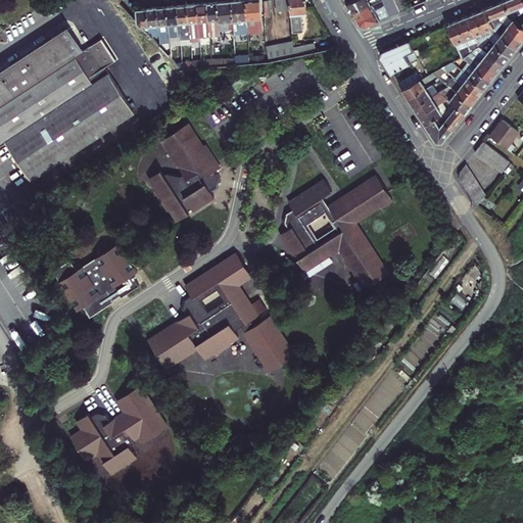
[(235,38),(231,0),(219,2),(220,18),(221,37),(224,36),(224,31),(231,30),(231,38),(235,38)]
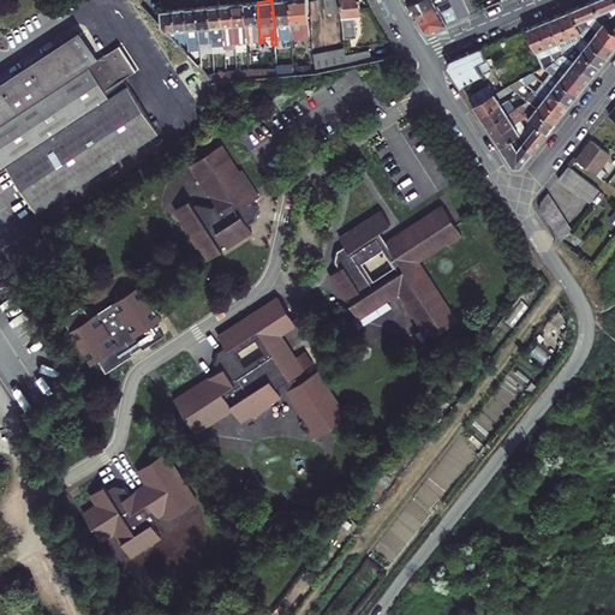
[(292,24),(288,0),(276,0),(272,0),(276,45),(280,45),(280,41),(293,40),(292,24)]
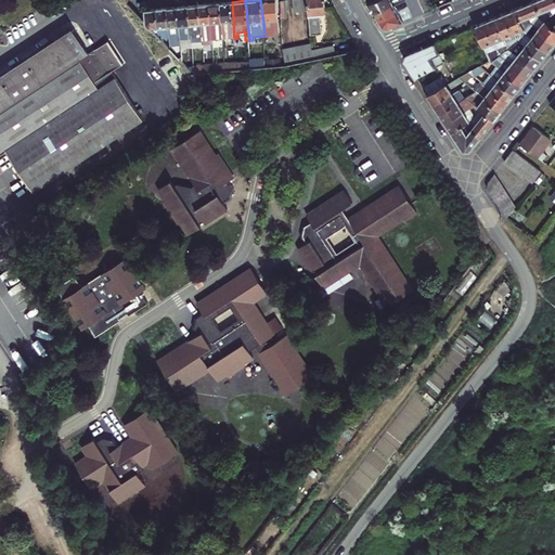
[(260,0),(263,22),(265,36),(280,34),(275,0),(260,0)]
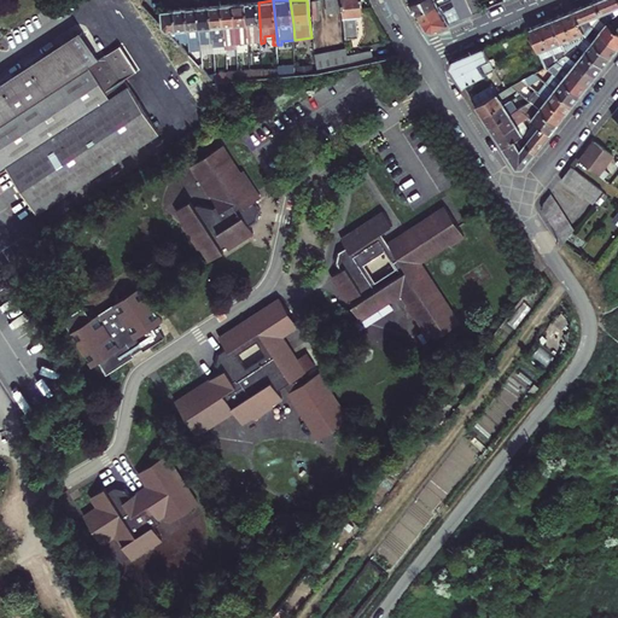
[(326,0),(327,13),(334,12),(343,11),(342,0),(326,0)]
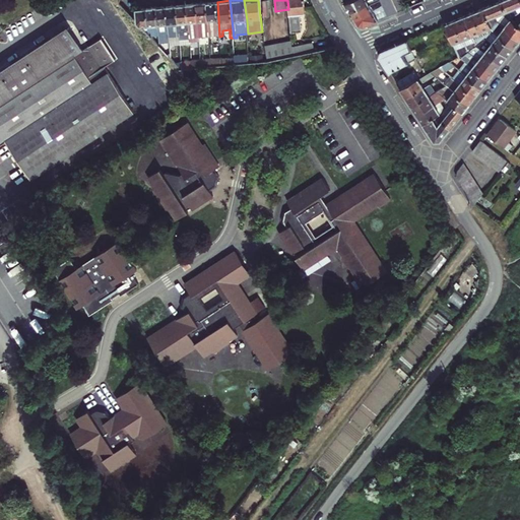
[(287,0),(288,9),(291,33),(301,31),(299,13),(305,13),(303,0),(287,0)]
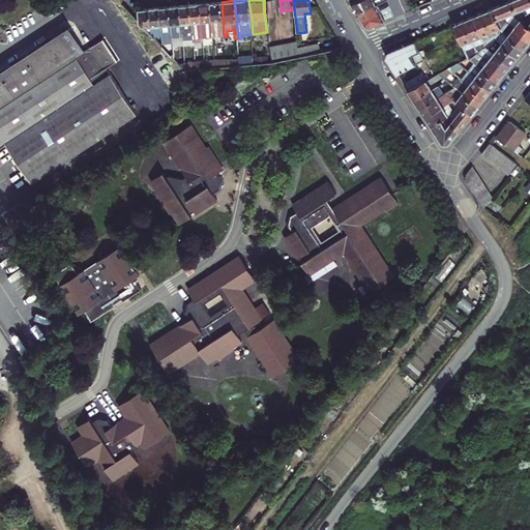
[(357,0),(350,3),(356,12),(377,4),(374,0),(357,0)]
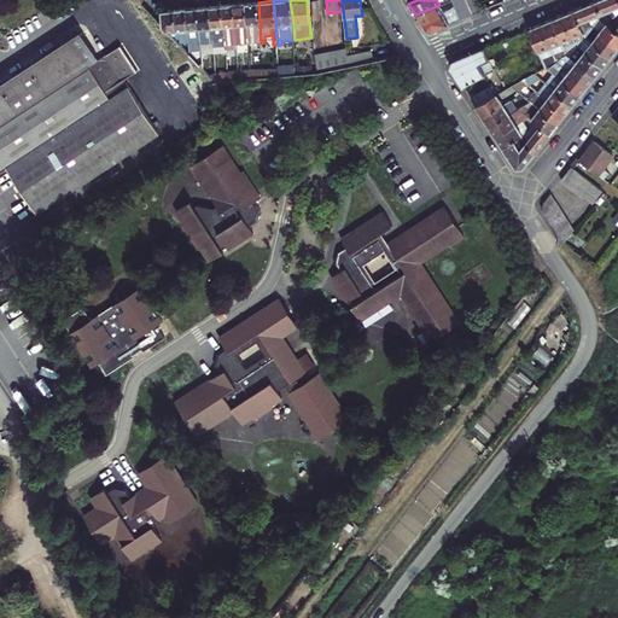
[(432,31),(472,15),(465,0),(452,0),(453,0),(455,9),(453,10),(443,13),(421,24),(425,30),(432,31)]
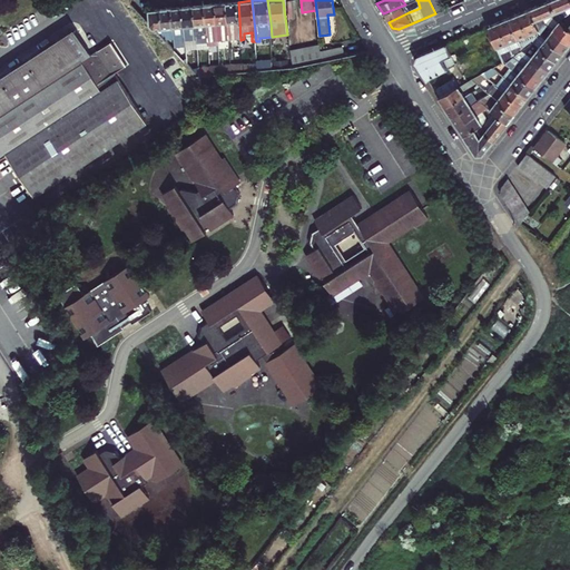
[(439,0),(429,0),(435,13),(443,10),(439,0)]
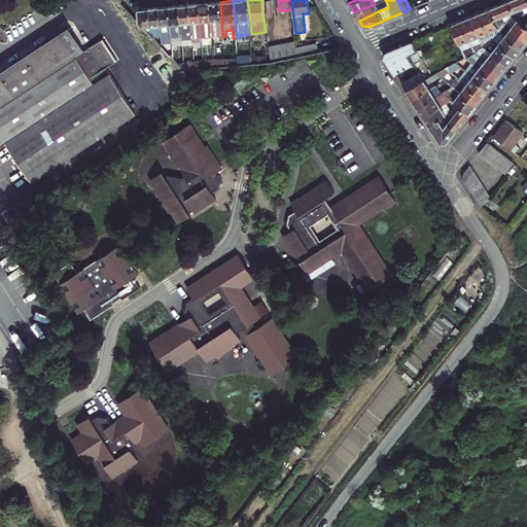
[(507,0),(490,7),(498,27),(500,26),(502,25),(503,25),(503,22),(506,19),(511,15),(514,12),(507,0)]
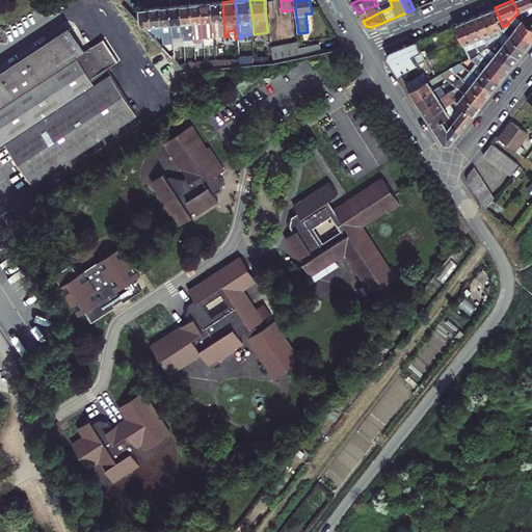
[(531,0),(512,0),(519,12),(523,11),(525,16),(531,10),(531,0)]
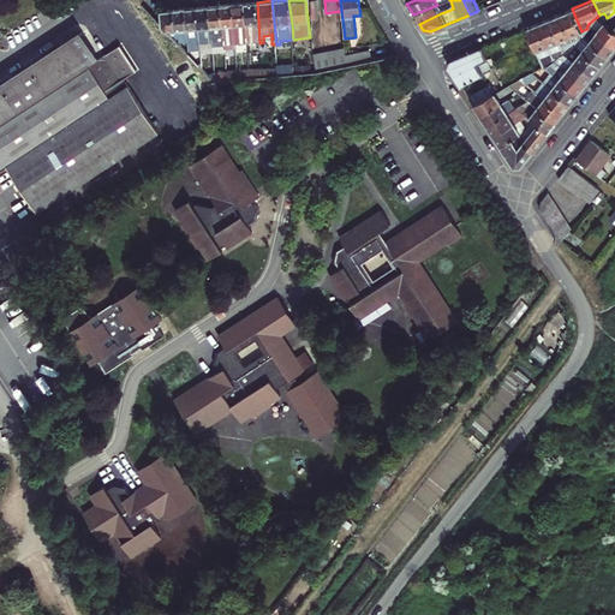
[(244,4),(245,23),(258,22),(257,3),(244,4)]
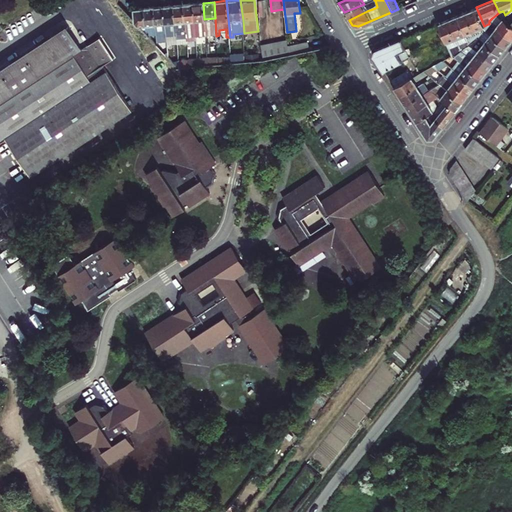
[(193,4),(195,20),(204,19),(203,3),(193,4)]
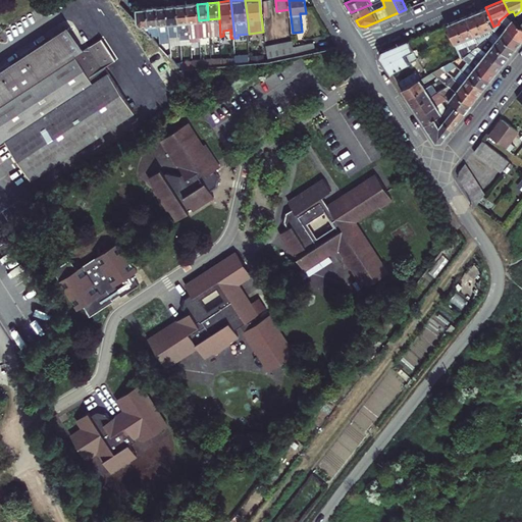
[(199,20),(197,4),(187,5),(189,21),(190,36),(190,39),(200,38),(199,20)]
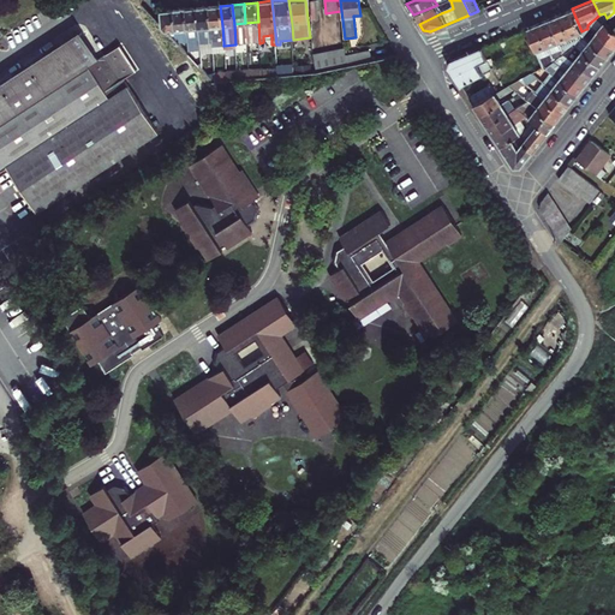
[(419,24),(441,13),(437,6),(437,5),(413,15),(419,24)]
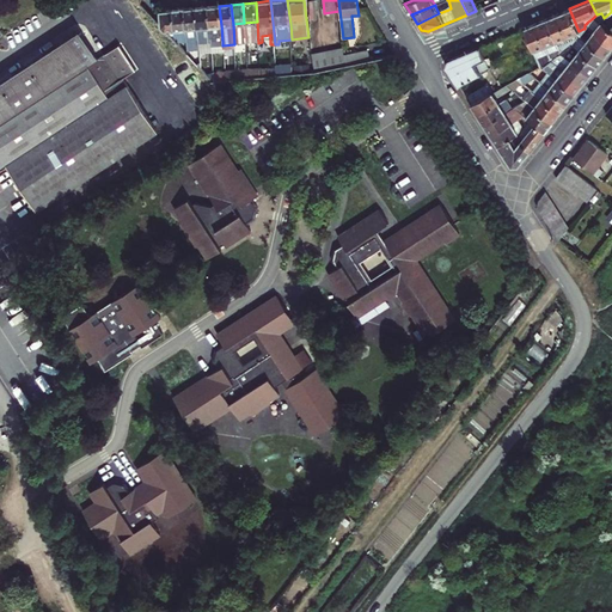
[(222,42),(221,25),(219,6),(207,7),(209,26),(210,47),(222,46),(222,42)]
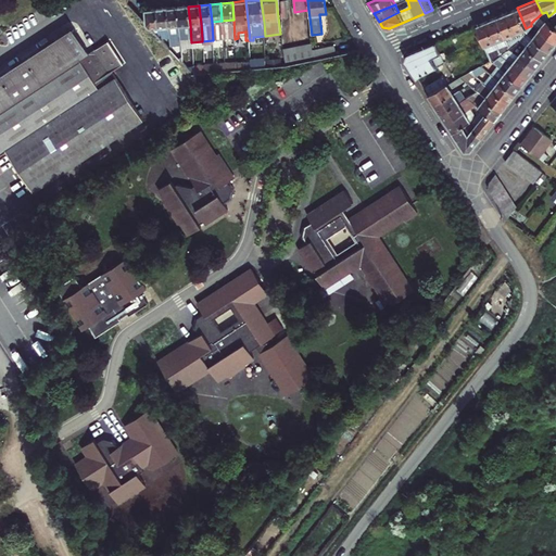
[(179,25),(177,7),(166,9),(167,26),(179,25)]
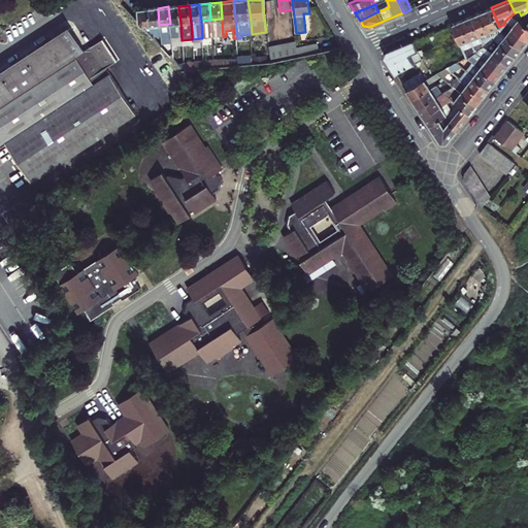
[(180,23),(178,6),(168,6),(170,24),(180,23)]
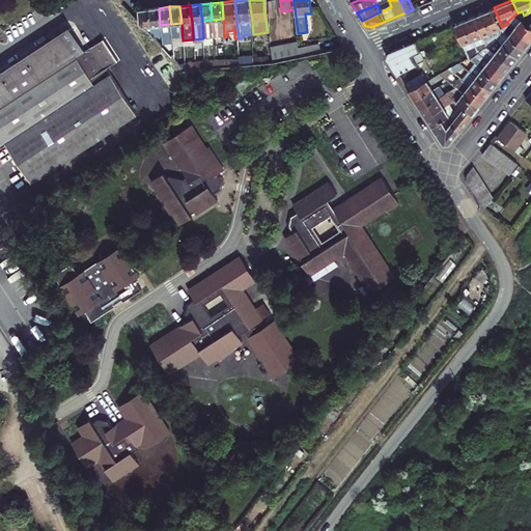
[(494,7),(483,11),(495,38),(497,36),(503,32),(502,30),(505,29),(504,26),(502,27),(494,7)]
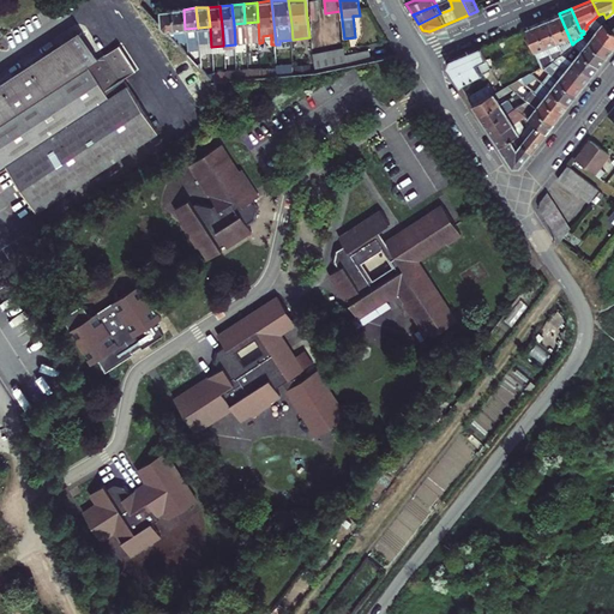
[(174,30),(172,10),(158,11),(160,23),(166,30),(174,30)]
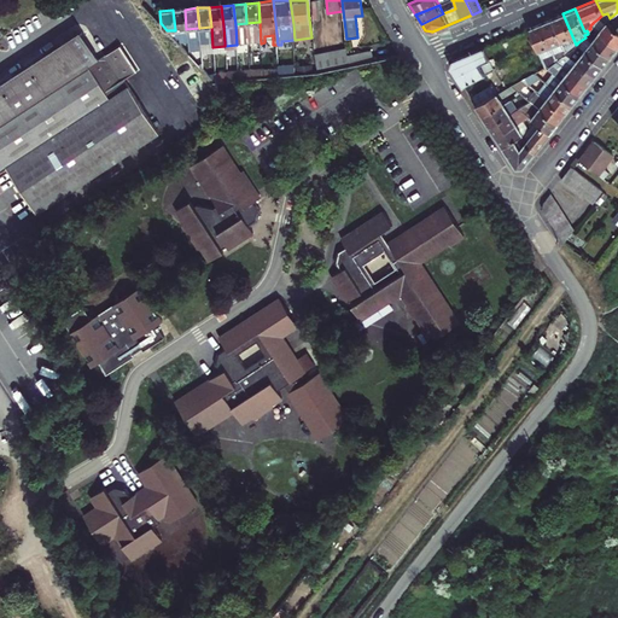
[(186,29),(185,10),(173,10),(175,30),(186,29)]
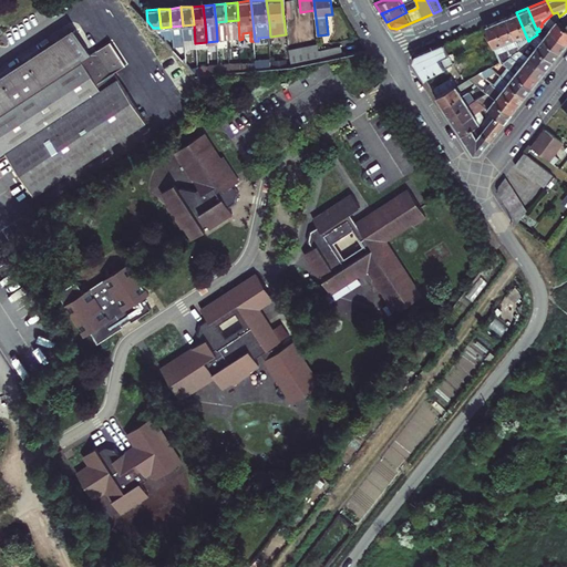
[(512,14),(506,17),(519,48),(524,44),(527,41),(528,41),(516,12),(512,14)]
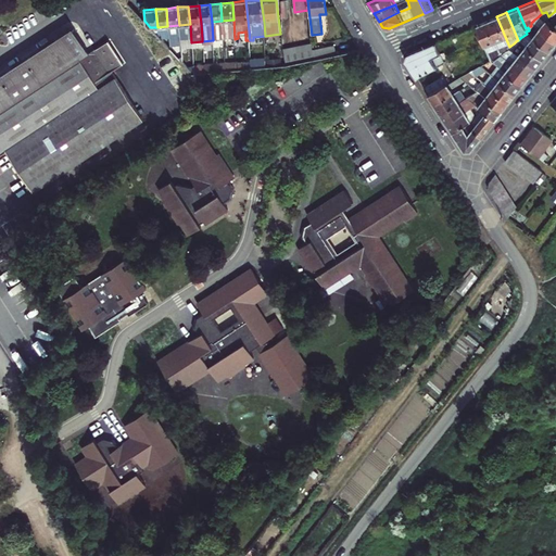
[(509,47),(496,16),(487,21),(500,53),(508,47),(509,47)]
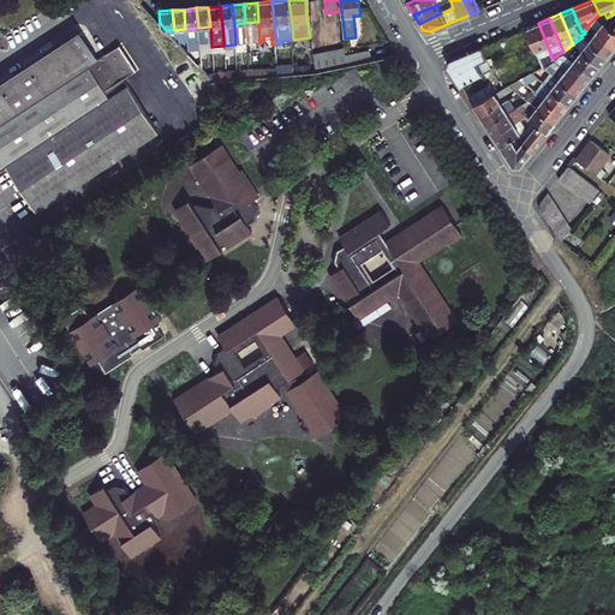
[(614,31),(611,30),(602,23),(598,28),(591,22),(587,25),(595,31),(614,46),(614,31)]
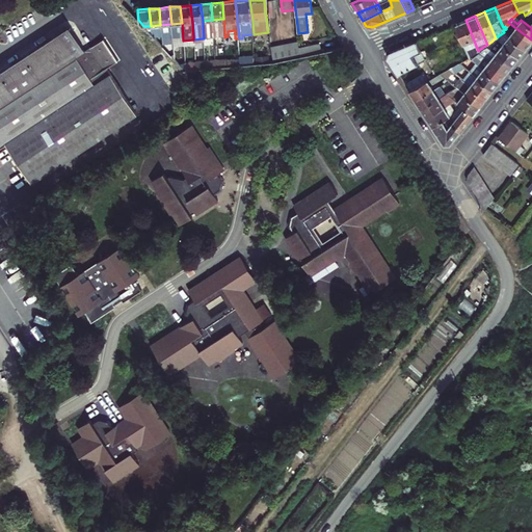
[(478,51),(466,20),(455,24),(470,57),(473,55),(477,52),(478,51)]
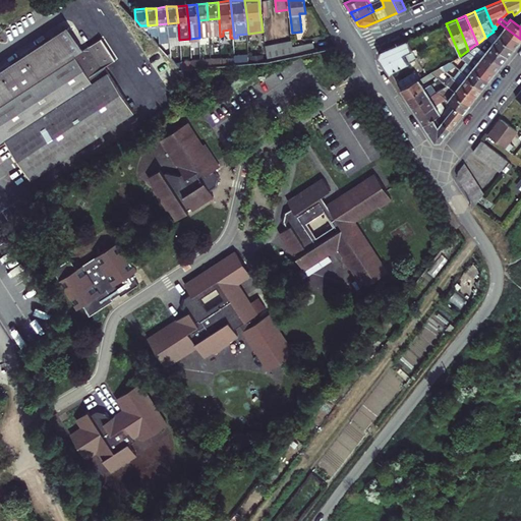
[(515,48),(520,39),(504,26),(501,32),(497,24),(495,25),(496,29),(493,30),(494,32),(498,35),(515,48)]
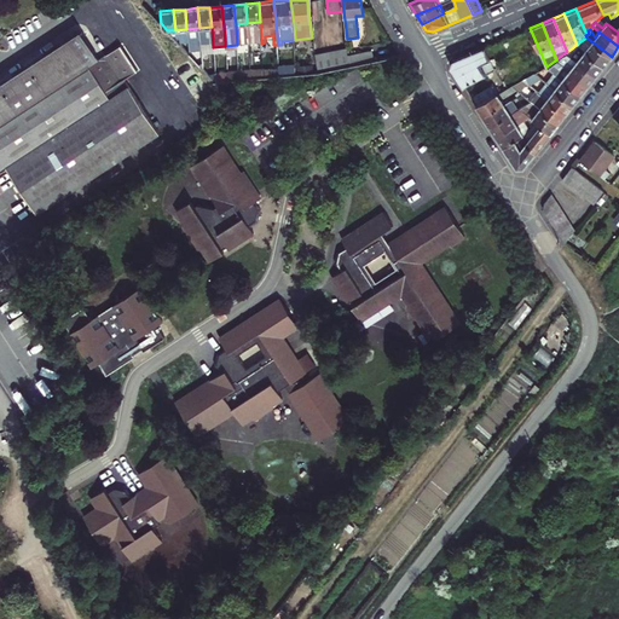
[(137,69),(120,44),(98,58),(80,32),(0,84),(0,173),(7,168),(36,213),(158,132),(122,79),(137,69)]
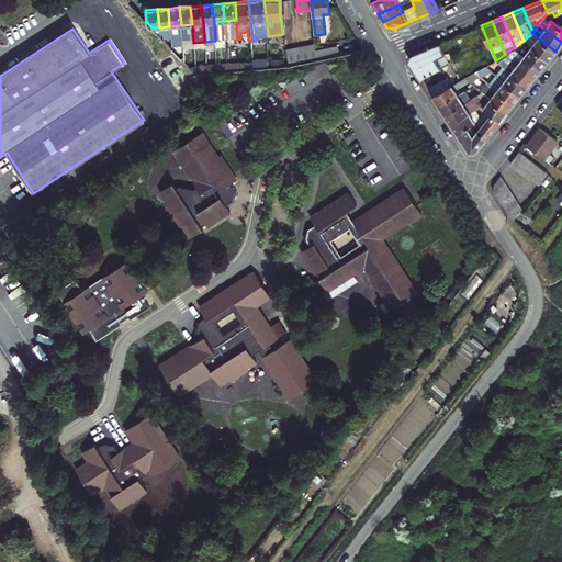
[(555,52),(537,37),(530,47),(548,60),(555,52)]
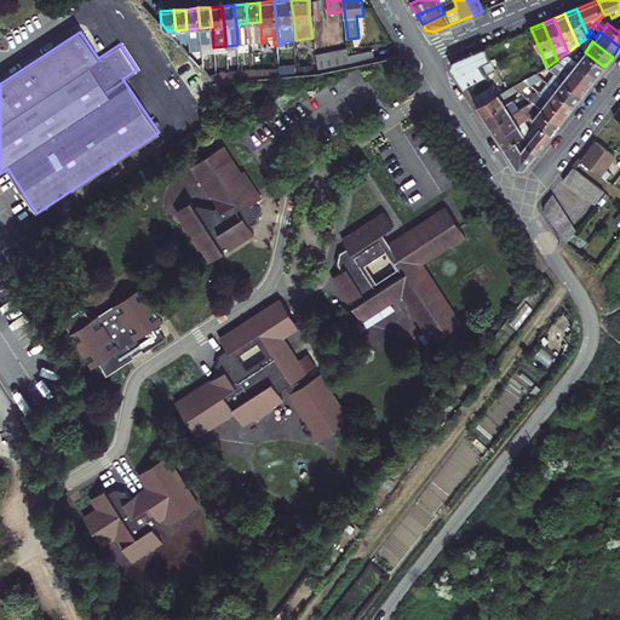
[(452,67),(463,85),(484,74),(494,70),(484,47),(453,61),(452,67)]
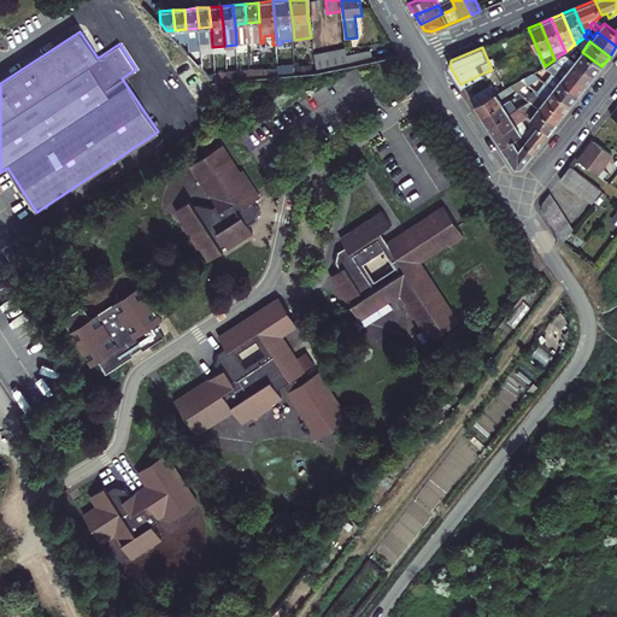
[(339,52),(330,53),(322,56),(315,57),(316,68),(317,74),(324,72),(333,70),(341,69),(348,68),(347,56),(347,50),(339,52)]
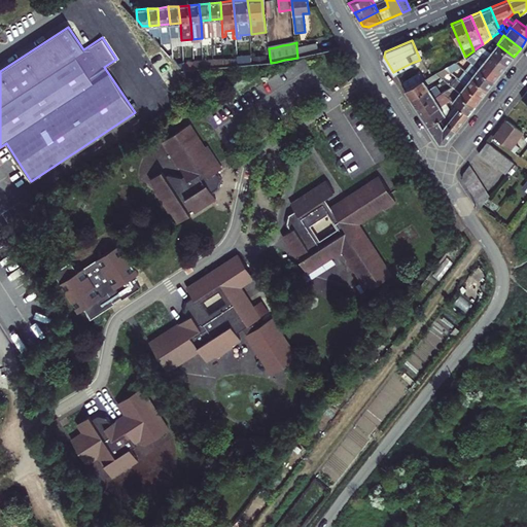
[(297,58),(318,54),(316,44),(296,47),(297,58)]
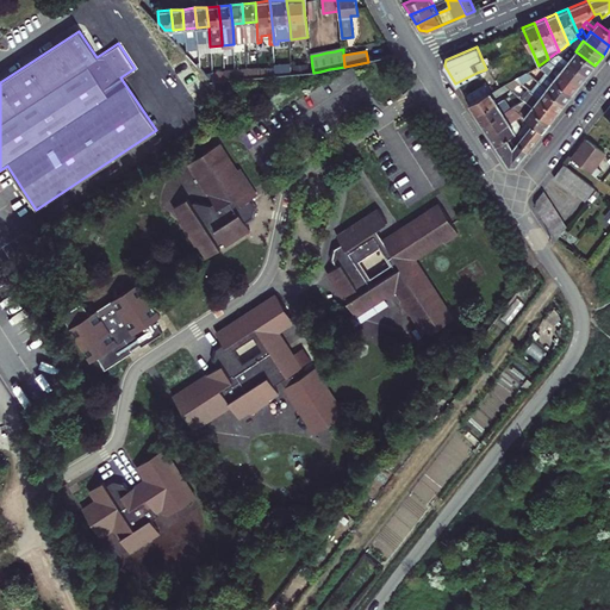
[(547,60),(561,69),(580,83),(587,75),(568,60),(558,51),(548,58),(547,60)]
